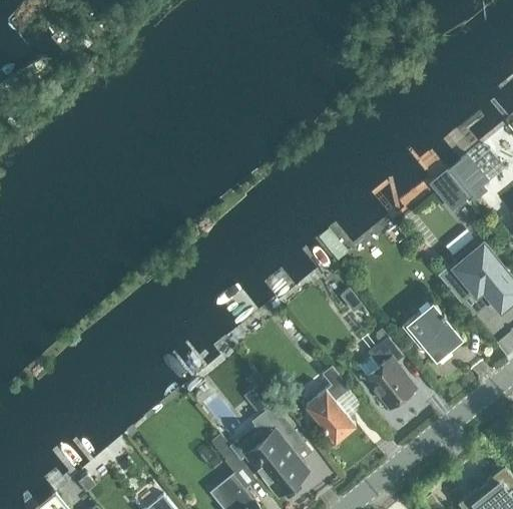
[(53,83),(43,91),(53,102),(62,93),(53,83)]
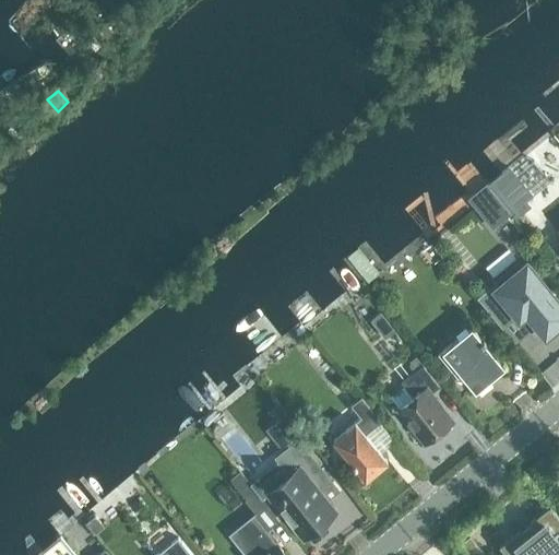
[(9,133),(20,144),(24,140),(13,129),(9,133)]
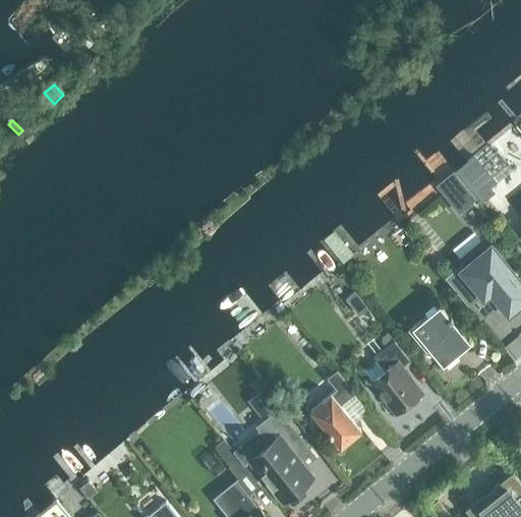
[(455,175),(480,207),(494,195),(489,190),(496,185),(474,160),(455,175)]
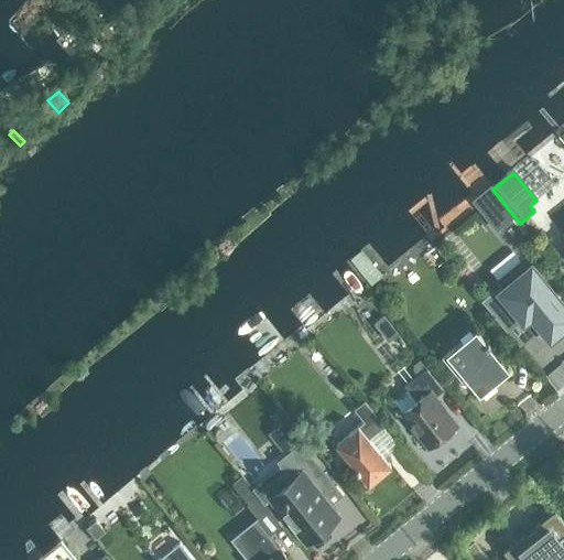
[(491,190),(474,204),(497,233),(514,218),(491,190)]
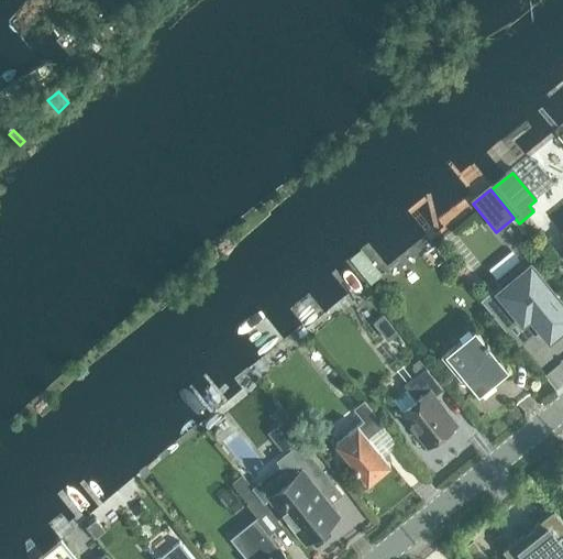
[(500,291),(483,305),(505,331),(520,318),(523,322),(531,317),(550,340),(562,328),(562,308),(531,270),(527,272),(521,264),(498,284),(504,291),(501,293),(500,291)]
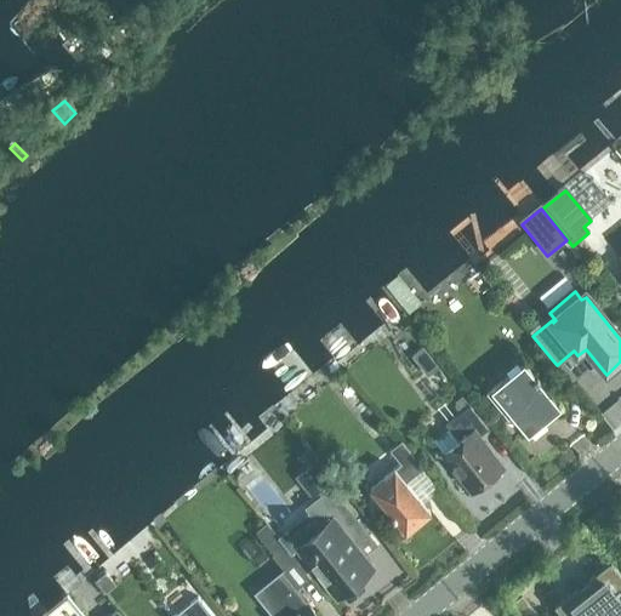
[(423,370),(438,387),(446,380),(432,363),(423,370)]
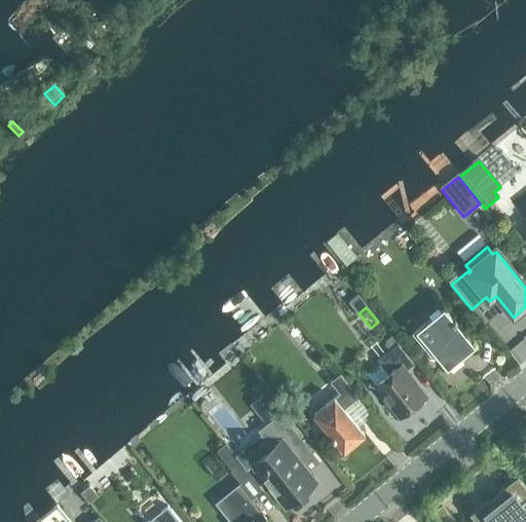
[(447,372),(475,348),(444,310),(415,333),(447,372)]
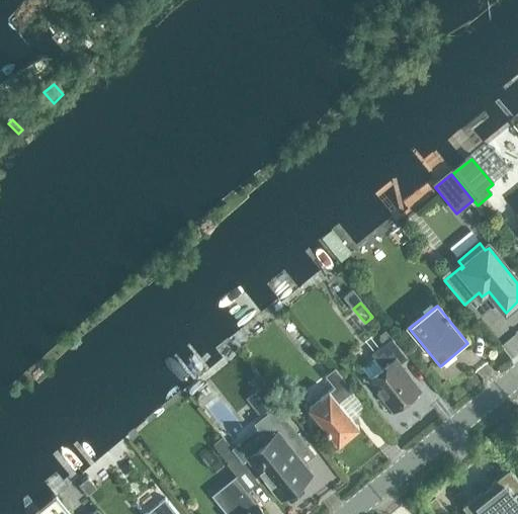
[(395,413),(419,395),(399,368),(408,361),(386,334),(377,340),(383,348),(371,357),(382,371),(370,381),(395,413)]
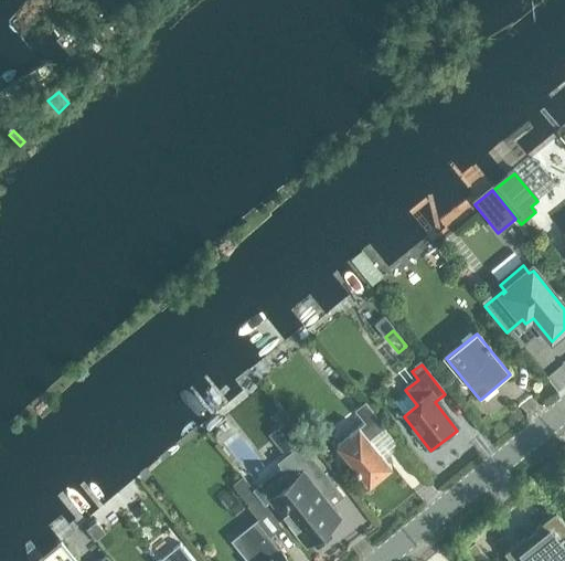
[(370,489),(392,470),(369,443),(385,429),(365,404),(354,413),(365,425),(337,448),(370,489)]
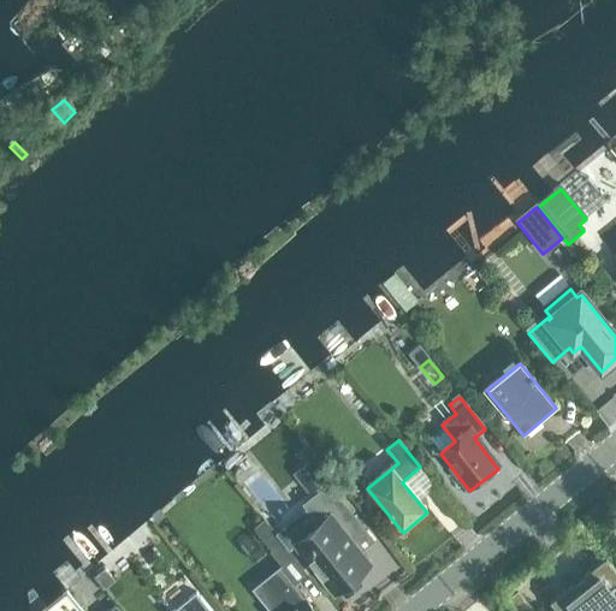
[(314,461),(292,478),(309,499),(331,481),(314,461)]
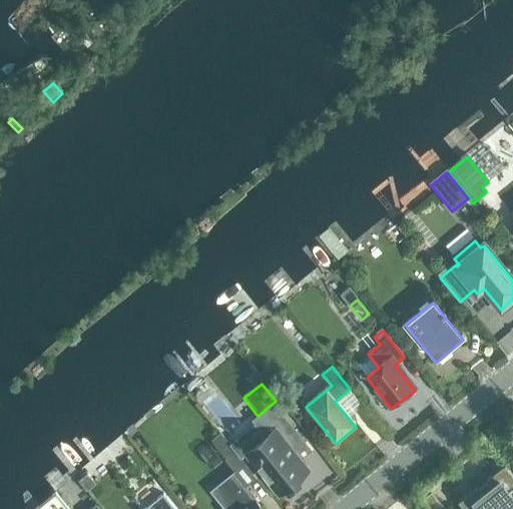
[(266,439),(237,460),(255,483),(258,481),(254,477),(259,473),(277,496),(281,493),(283,494),(294,486),(293,484),(300,478),(307,472),(295,456),(307,446),(296,432),(274,405),(252,422),(266,439)]
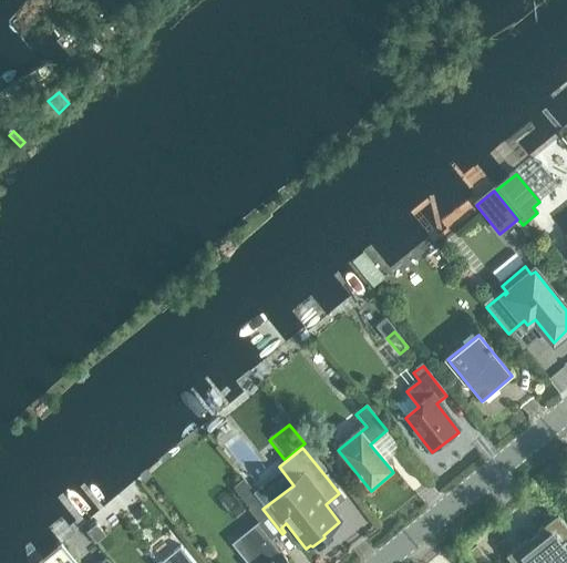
[(233,492),(248,511),(259,525),(234,546),(247,562),(285,562),(279,555),(278,556),(269,545),(282,534),(257,503),(243,484),(233,492)]
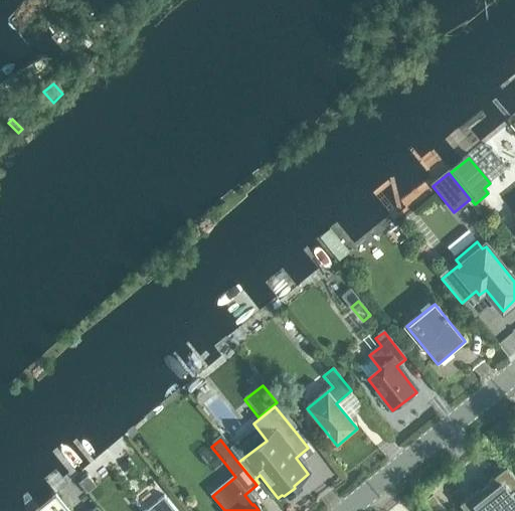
[(479,491),(460,506),(463,510),(514,510),(514,501),(511,497),(514,493),(514,476),(508,468),(489,483),(495,490),(484,498),(479,491)]
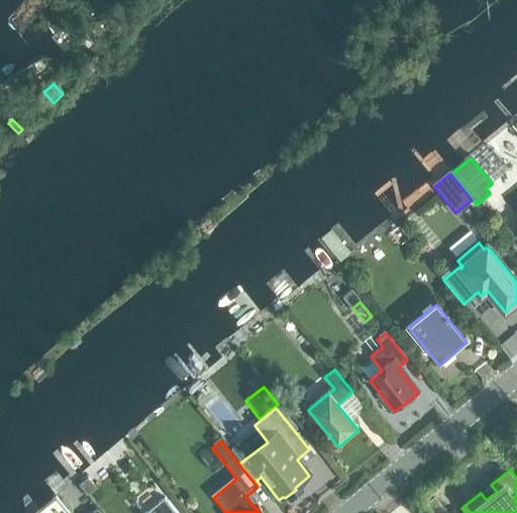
[(88,481),(80,487),(89,497),(97,491),(88,481)]
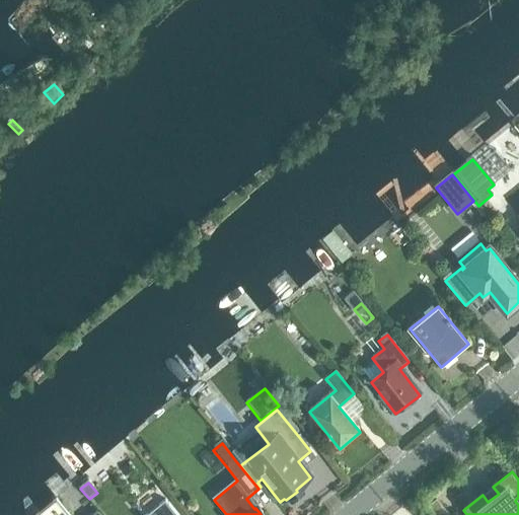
[(176,514),(166,501),(151,514),(176,514)]
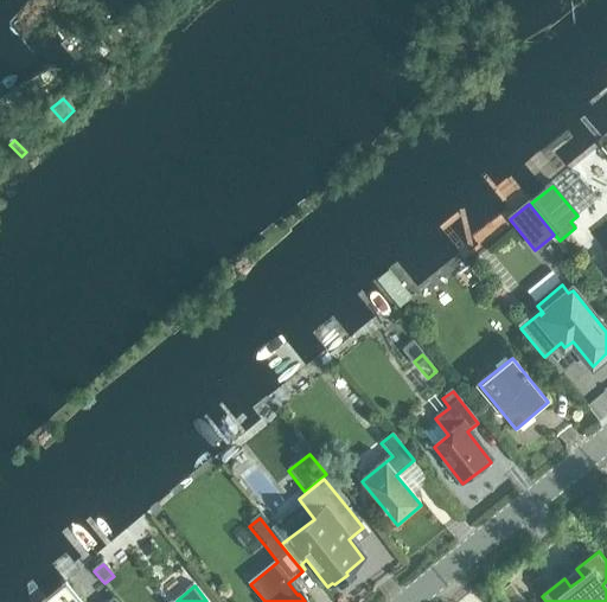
[(511,586),(502,593),(509,601),(523,601),(511,586)]
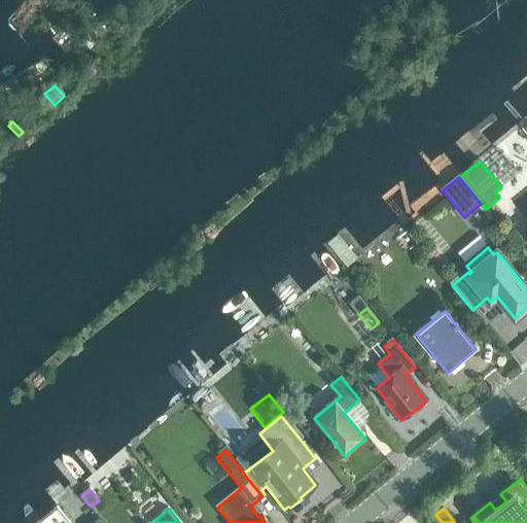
[(67,522),(57,511),(41,522),(98,522),(67,522)]
